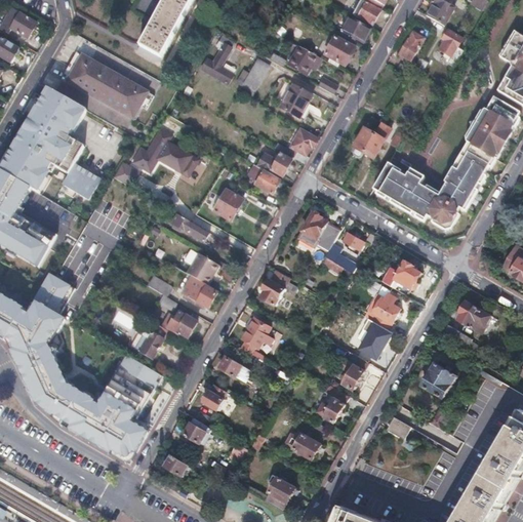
[(160,0),(151,18),(134,47),(156,58),(187,0),(160,0)]
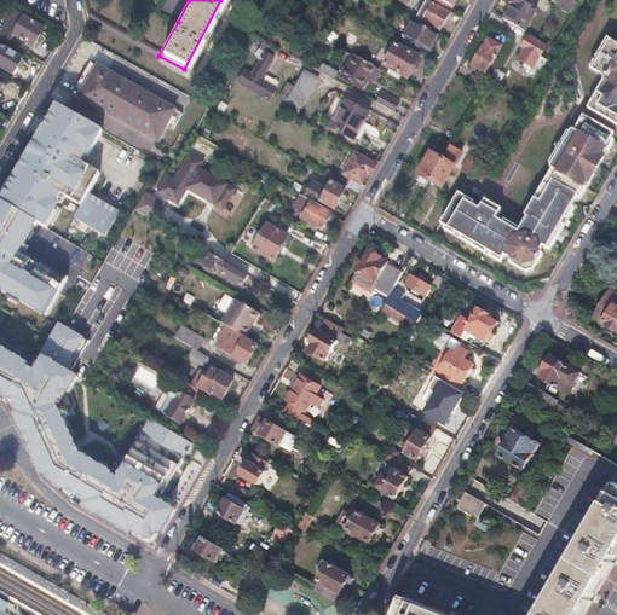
[(278,0),(277,1),(283,5),(275,19),(284,24),(297,1),(294,0),(278,0)]
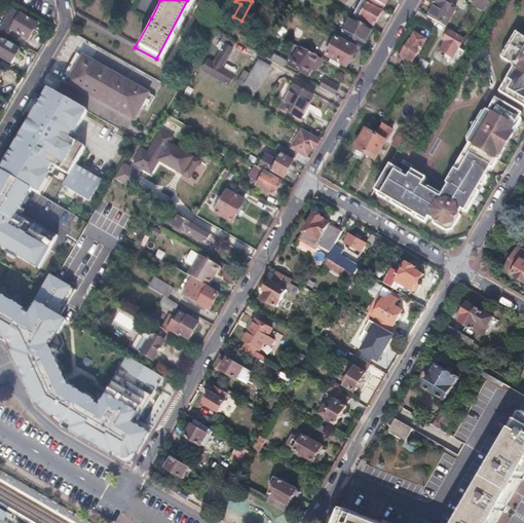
[(379,7),(366,0),(358,15),(371,23),(379,7)]
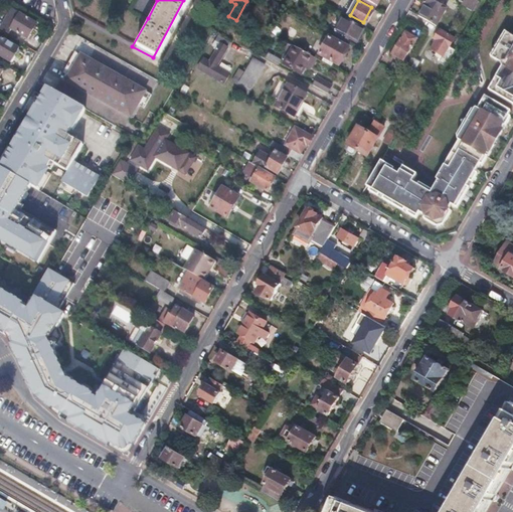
[(420,0),(420,1),(422,2),(415,13),(433,23),(439,11),(436,9),(441,0),(420,0)]
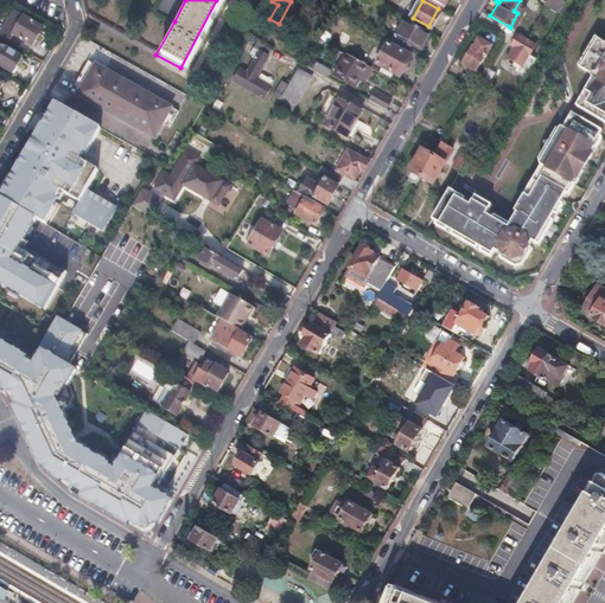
[(21,13),(12,7),(7,14),(13,18),(16,14),(19,17),(21,13)]
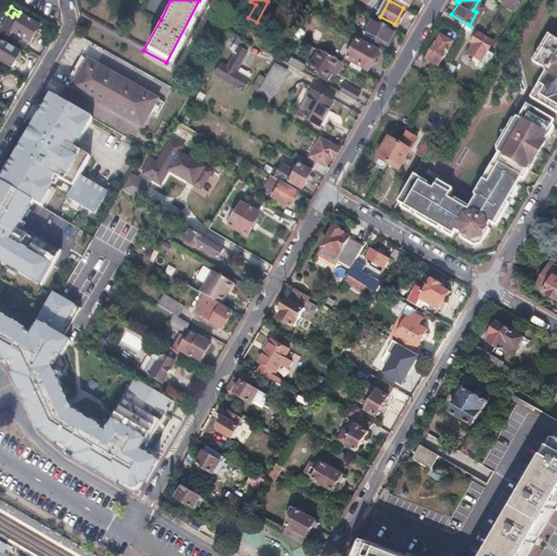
[(12,16),(7,13),(0,23),(0,28),(7,33),(10,28),(27,39),(37,22),(20,12),(18,15),(14,13),(12,16)]
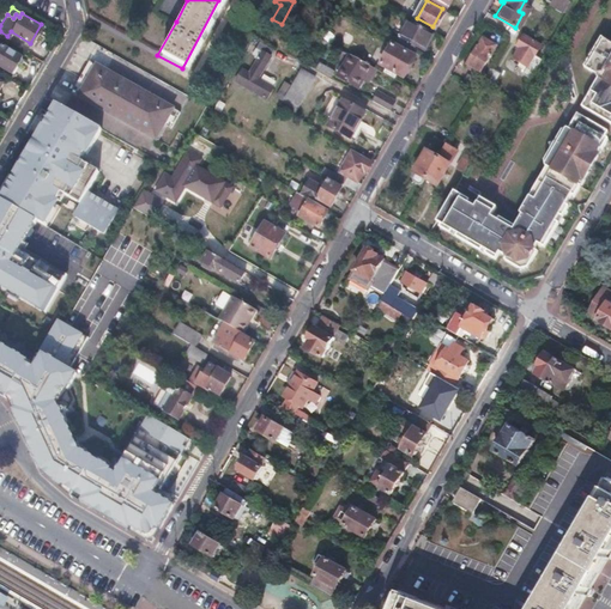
[(406,18),(397,34),(422,48),(431,31),(406,18)]
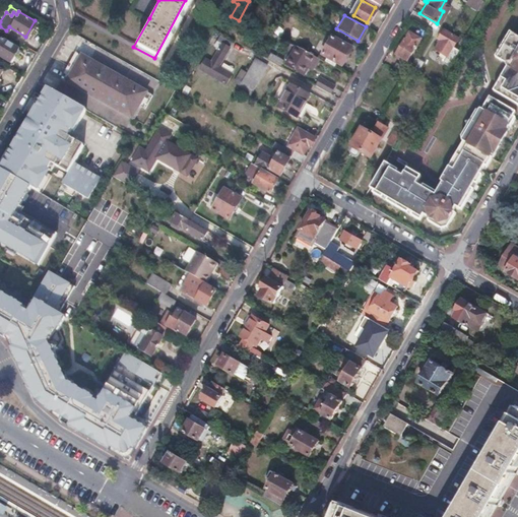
[(436,37),(438,38),(433,48),(445,55),(441,61),(446,64),(456,46),(452,44),(455,37),(441,28),(436,37)]
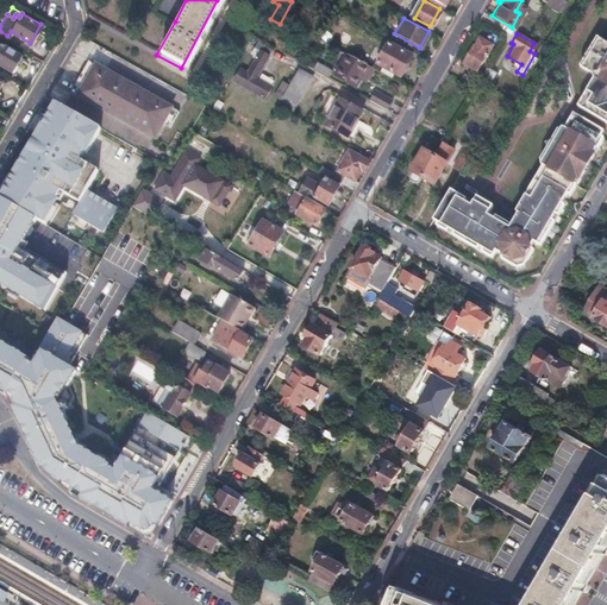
[(471,43),(470,43),(461,61),(474,69),(489,42),(477,35),(471,43)]
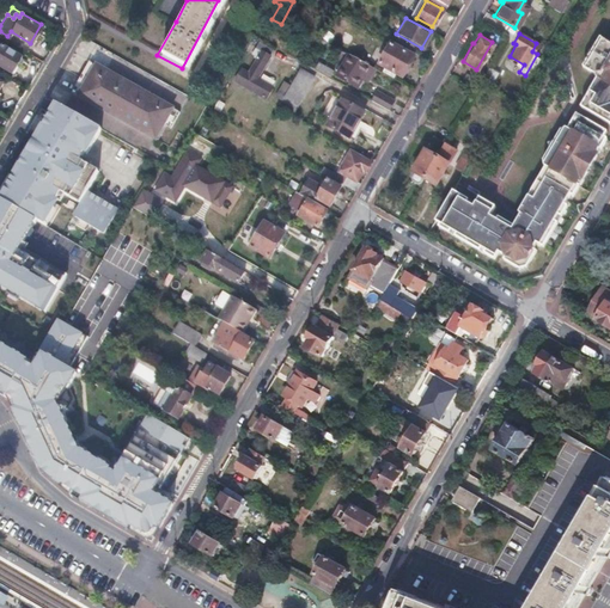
[(595,44),(597,47),(593,54),(590,53),(584,65),(596,71),(597,74),(584,98),(597,106),(598,106),(603,109),(604,111),(609,114),(609,40),(601,35),(595,44)]
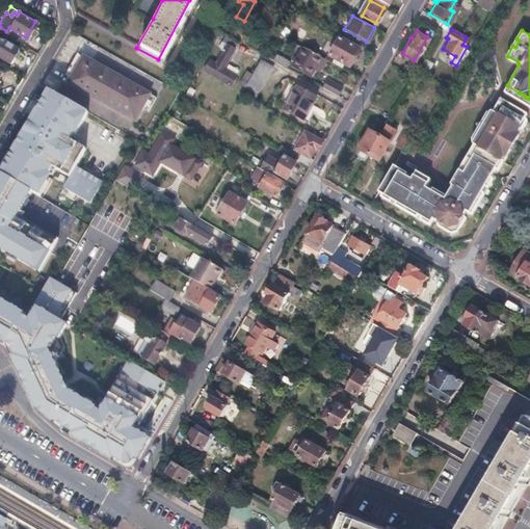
[(358,47),(337,35),(326,53),(347,64),(358,47)]
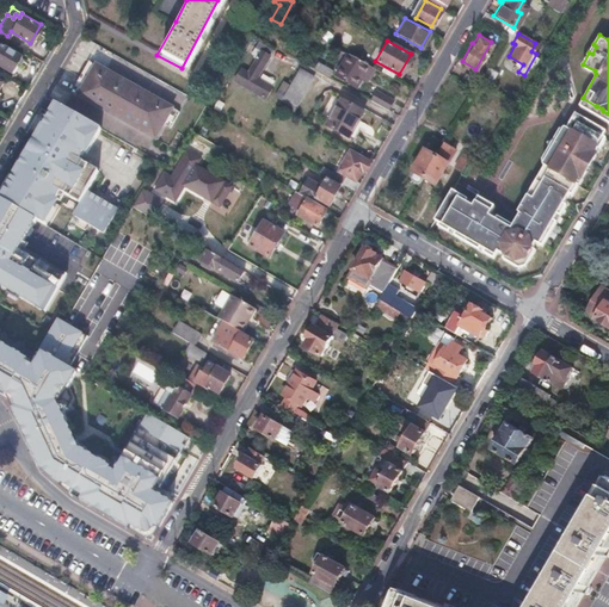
[(0,63),(10,70),(20,54),(1,42),(0,43),(0,63)]
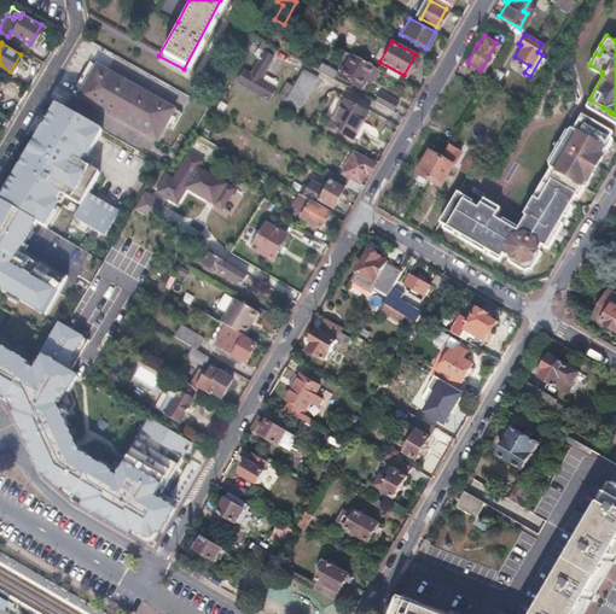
[(186,139),(191,130),(205,106),(98,44),(70,91),(168,147),(176,133),(186,139)]
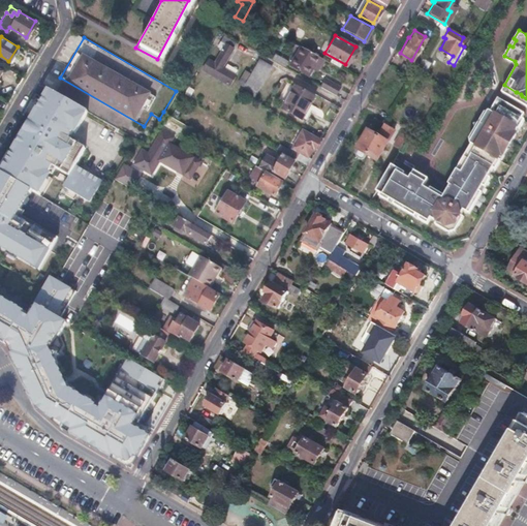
[(217,49),(219,50),(208,71),(220,79),(225,68),(221,66),(231,47),(219,40),(216,44),(218,45),(217,49)]
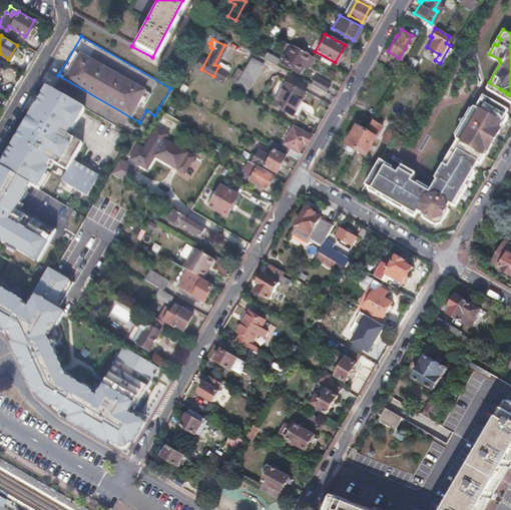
[(305,57),(288,47),(280,61),(297,71),(305,57)]
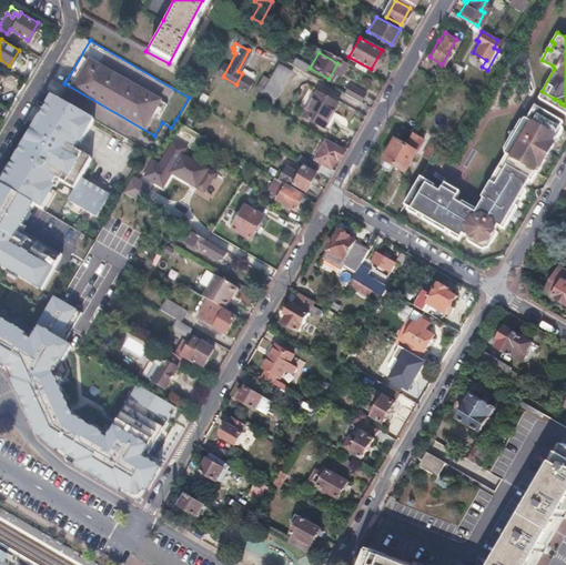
[(293,56),(291,61),(304,69),(307,63),(293,56)]
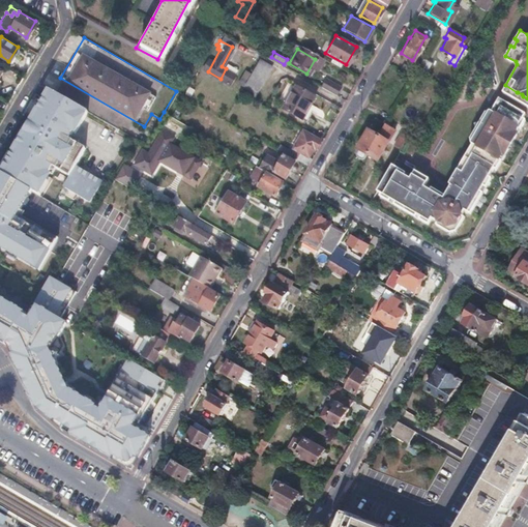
[(429,60),(421,56),(414,67),(422,71),(429,60)]
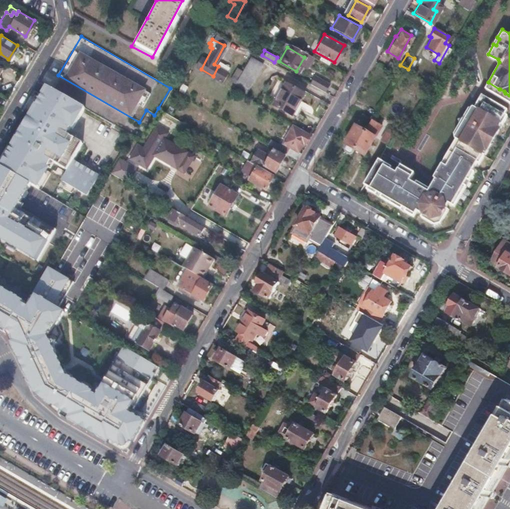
[(260,61),(248,55),(231,85),(242,92),(260,61)]
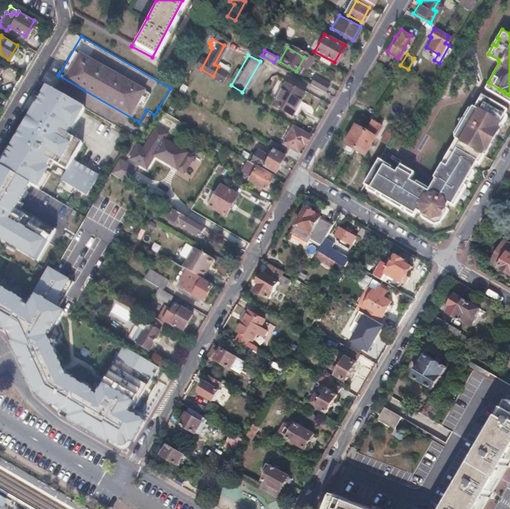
[(400,66),(387,60),(384,66),(396,73),(400,66)]
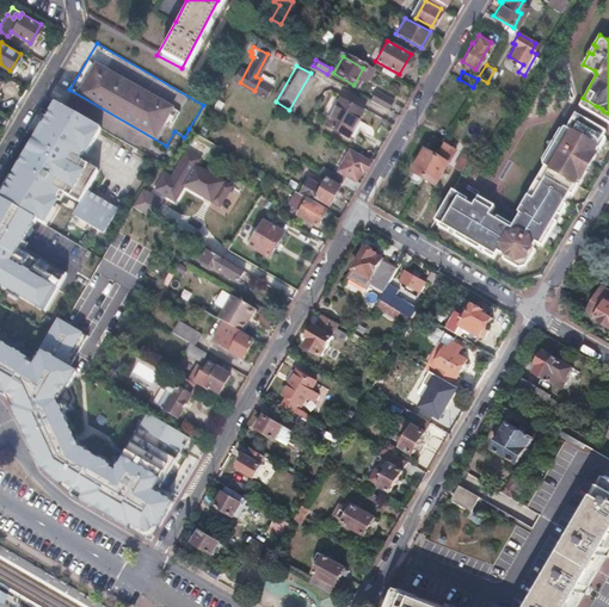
[(375,88),(369,98),(386,107),(392,98),(375,88)]
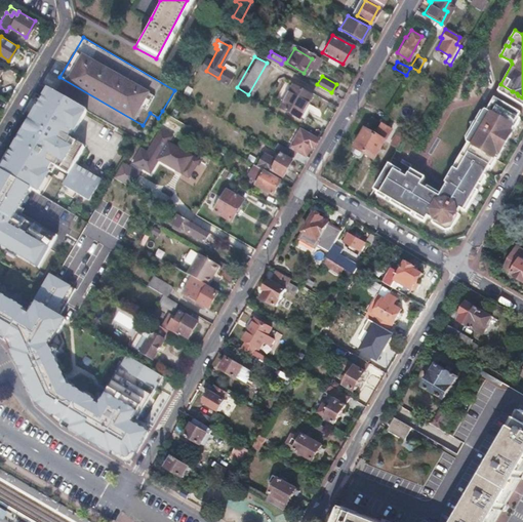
[(500,84),(497,89),(522,104),(522,97),(518,95),(517,93),(513,91),(512,91),(500,84)]
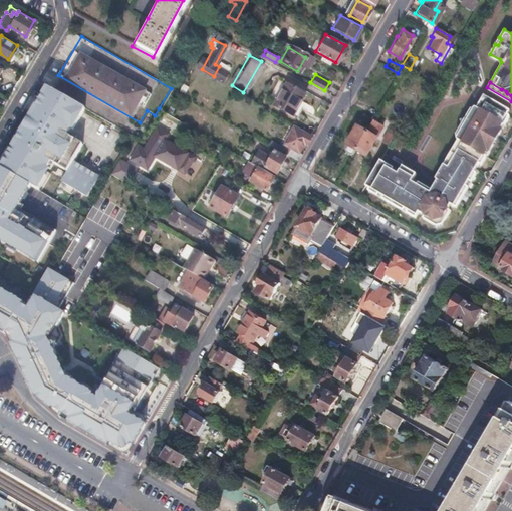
[(305,93),(287,83),(274,105),(292,116),(305,93)]
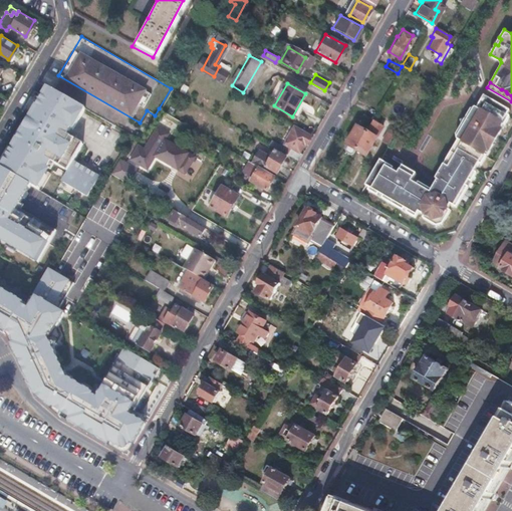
[(83,106),(46,85),(0,162),(0,165),(28,182),(52,196),(59,183),(85,199),(99,176),(73,160),(83,144),(67,134),(83,106)]
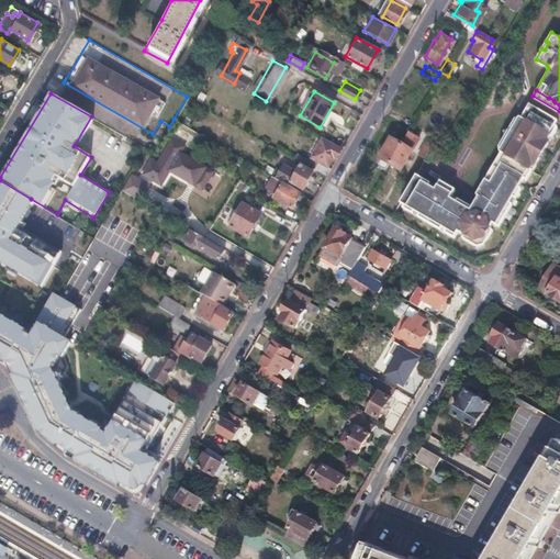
[(528,101),(525,107),(535,112),(534,113),(540,116),(542,116),(553,122),(556,118),(528,101)]
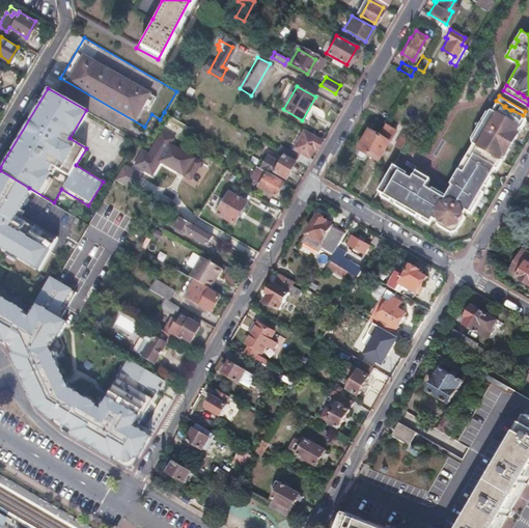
[(392,201),(391,203),(414,216),(415,214),(418,216),(417,218),(426,223),(430,217),(436,220),(435,223),(448,231),(455,228),(463,216),(461,214),(464,209),(469,212),(481,190),(479,189),(482,184),(484,186),(491,175),(489,174),(493,166),(495,167),(501,158),(499,156),(502,151),(504,153),(516,131),(513,130),(517,124),(519,126),(524,116),(523,115),(512,110),(510,110),(504,107),(505,106),(496,101),(492,109),(490,108),(485,110),(480,120),(481,126),(476,127),(470,137),(470,141),(472,142),(449,183),(454,186),(451,191),(446,189),(444,193),(429,185),(428,188),(422,185),(424,182),(427,176),(413,168),(410,174),(409,176),(402,173),(405,171),(396,166),(391,175),(392,176),(389,182),(385,184),(380,194),(379,196),(387,201),(388,199),(392,201)]
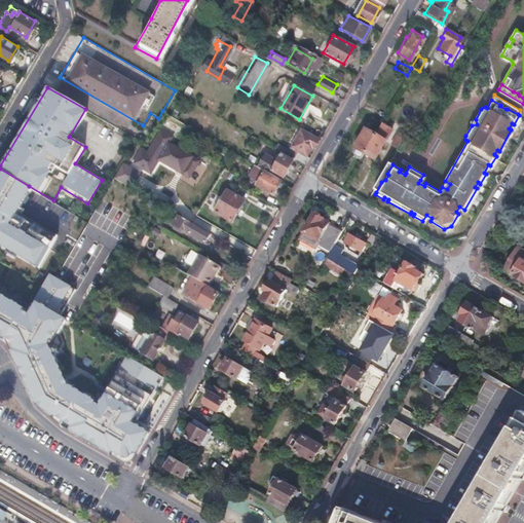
[(379,121),(370,115),(351,146),(353,147),(350,152),(351,154),(356,156),(359,155),(361,151),(362,152),(379,121)]
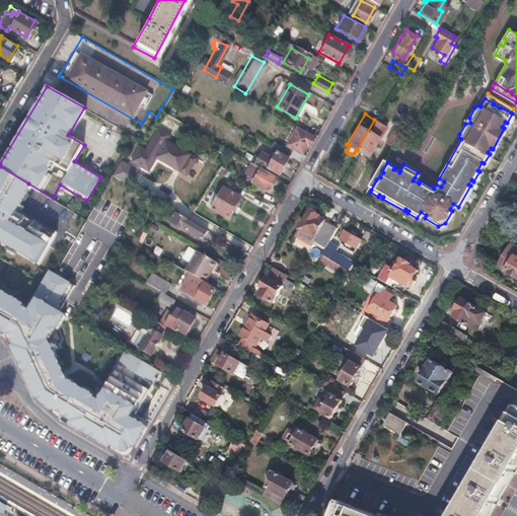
[(384,126),(374,120),(357,150),(367,155),(384,126)]
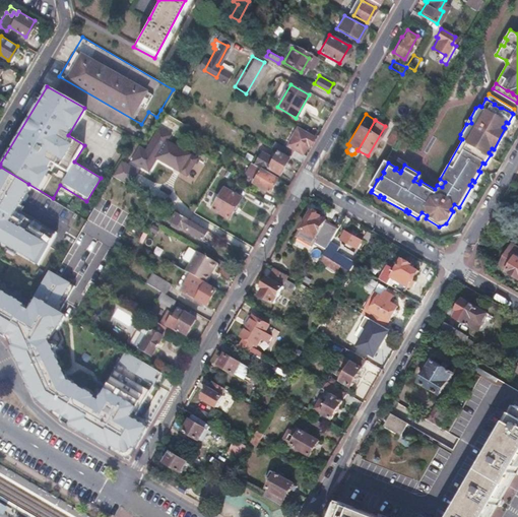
[(310,134),(296,126),(281,150),(288,154),(300,160),(302,162),(305,154),(301,152),(306,143),(309,142),(312,137),(310,134)]
